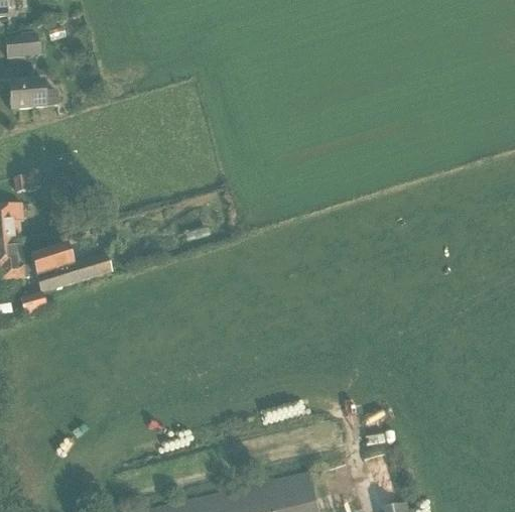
[(7,55),(39,52),(37,32),(5,35),(7,55)]
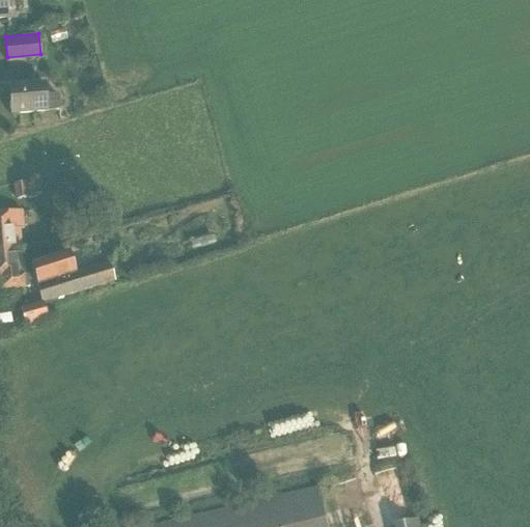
[(58,91),(46,92),(45,80),(9,83),(11,111),(59,106),(58,91)]
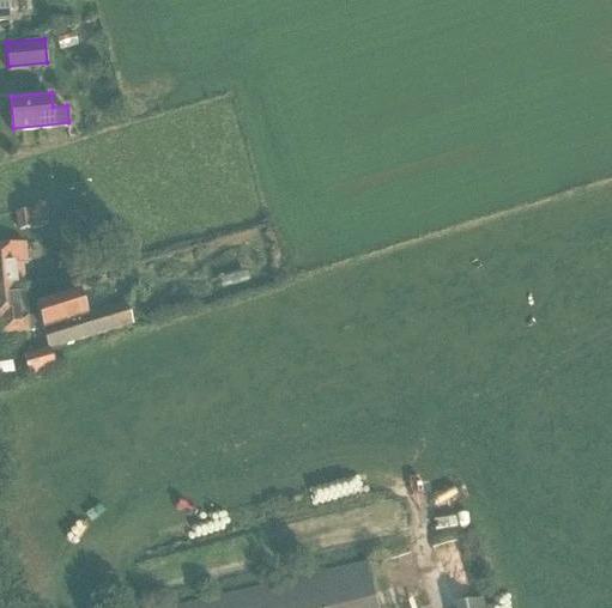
[(22,226),(34,224),(31,206),(18,208),(22,226)]
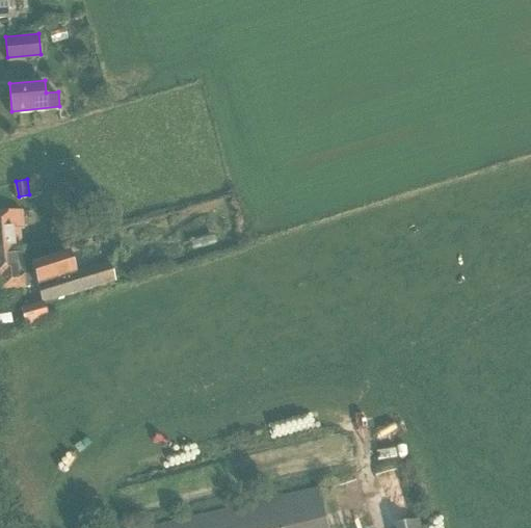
[(0,209),(0,249),(23,247),(21,226),(25,226),(23,207),(0,209)]
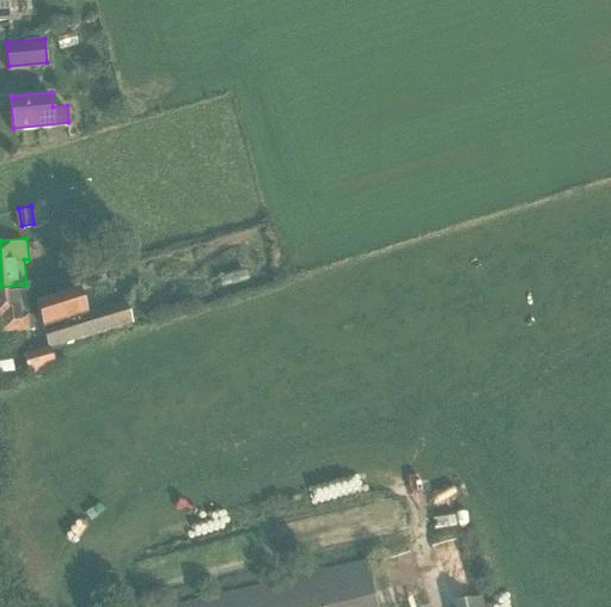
[(26,284),(0,287),(0,316),(1,316),(2,330),(30,327),(29,313),(26,284)]
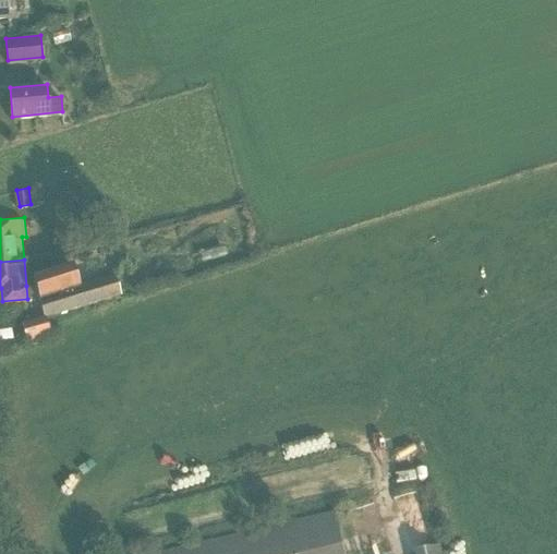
[(73,264),(34,276),(45,314),(120,292),(114,274),(80,285),(73,264)]
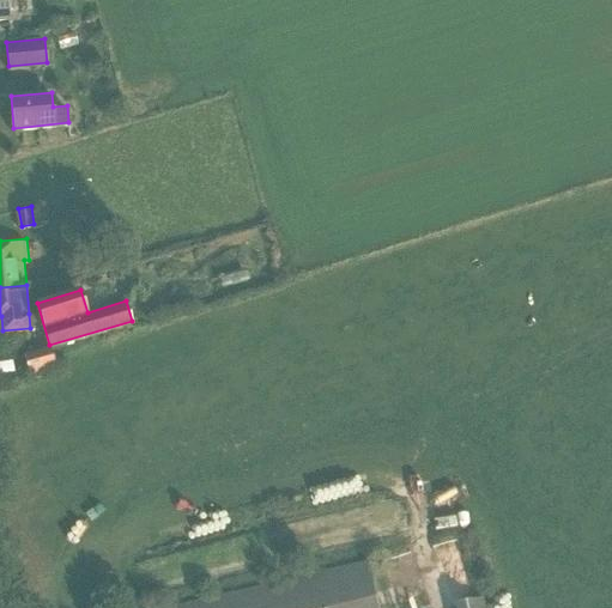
[(49,345),(24,352),(31,372),(55,365),(49,345)]
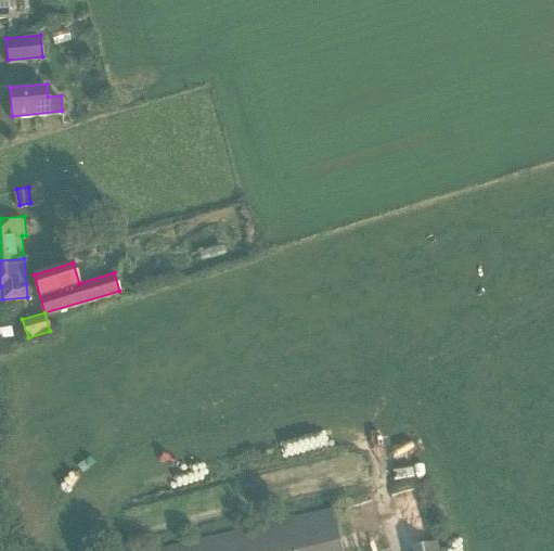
[(413,502),(394,500),(391,528),(404,529),(406,515),(412,516),(413,502)]
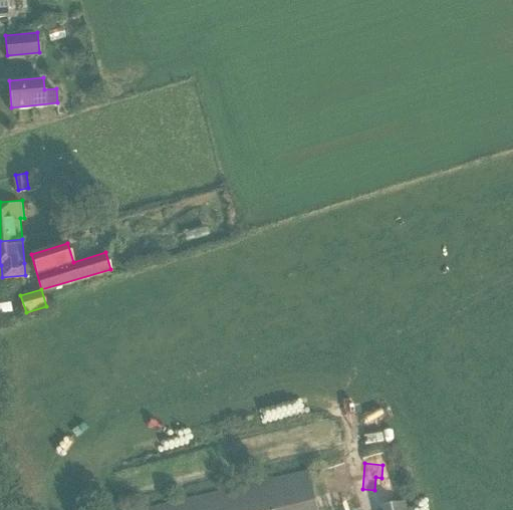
[(320,469),(324,509),(351,509),(346,466),(320,469)]
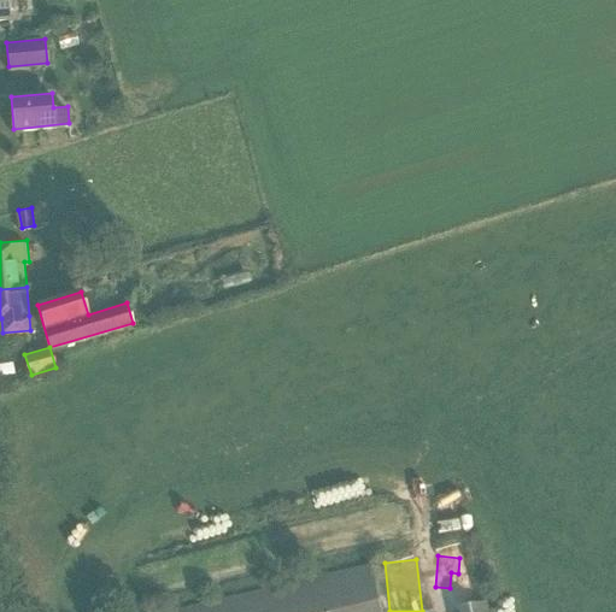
[(385,611),(374,563),(158,611),(385,611)]
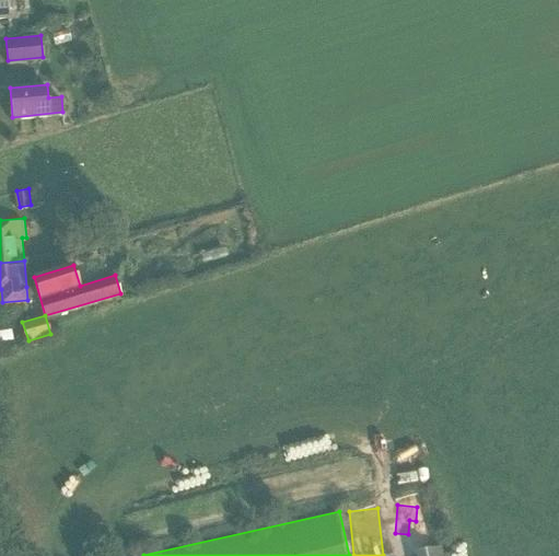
[(444,555),(442,544),(417,551),(418,555),(444,555)]
